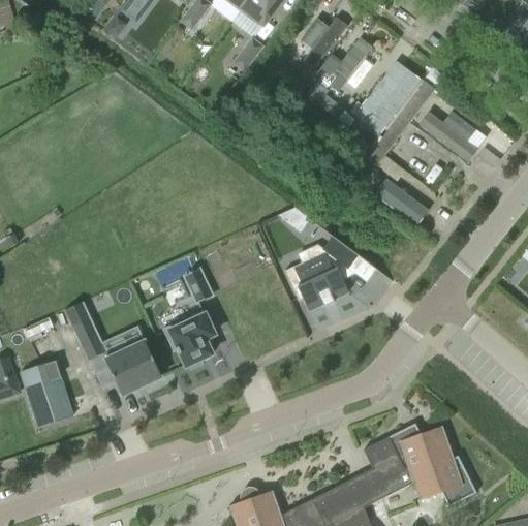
[(127,0),(123,8),(137,18),(148,1),(146,0),(127,0)]
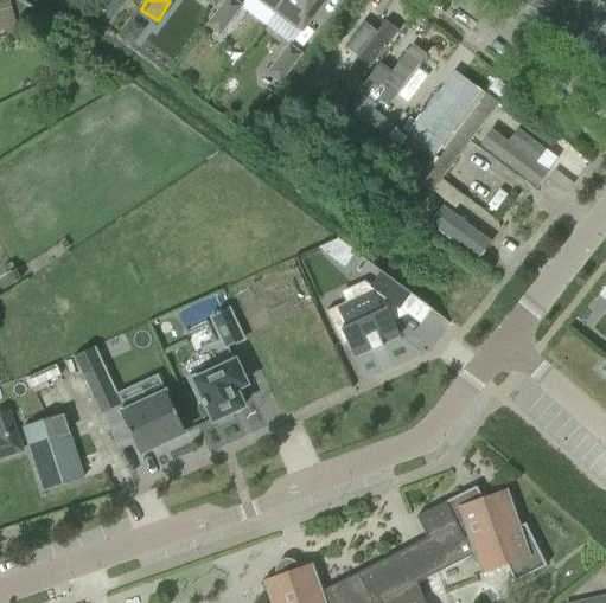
[(224,0),(206,23),(222,33),(244,4),(238,0),(224,0)]
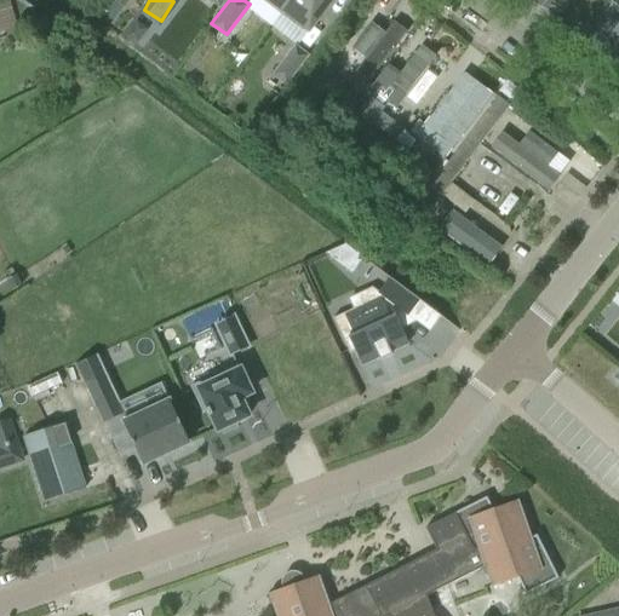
[(290,0),(284,9),(309,28),(331,0),(290,0)]
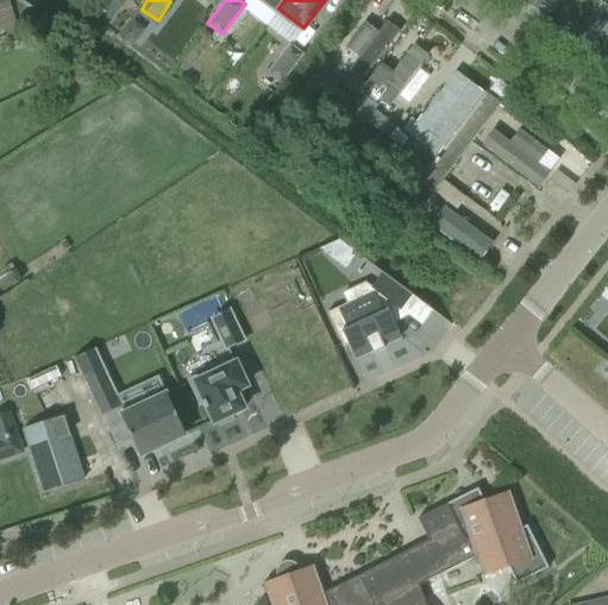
[(369,0),(359,14),(369,20),(383,0),(369,0)]
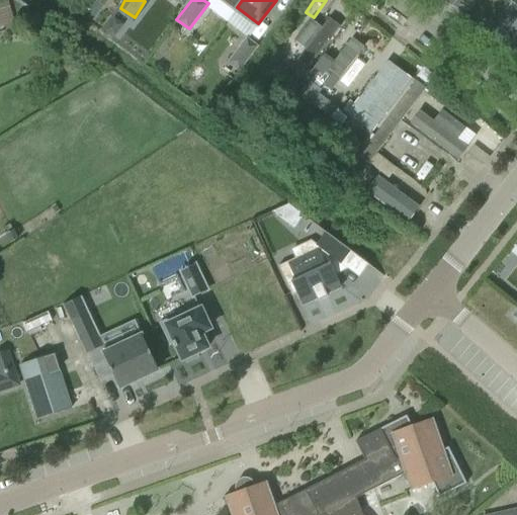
[(516,17),(515,16),(504,13),(502,16),(489,32),(516,53),(516,17)]
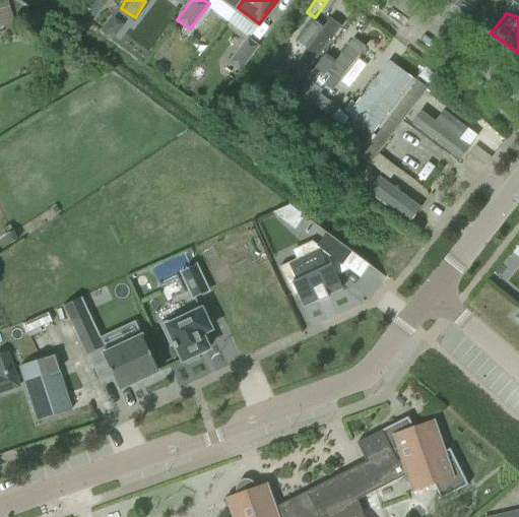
[(116,16),(107,28),(112,33),(121,20),(116,16)]
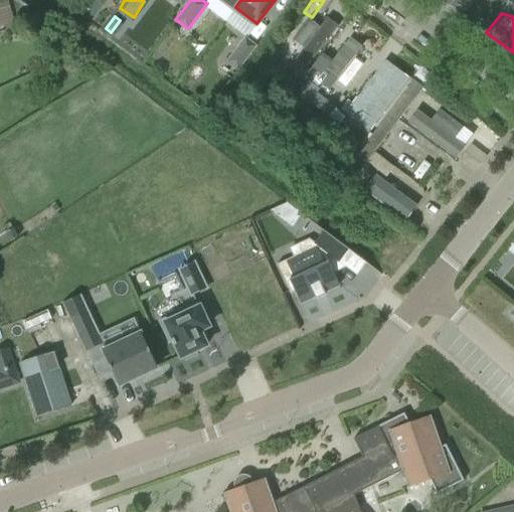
[(296,55),(308,64),(338,27),(326,18),(320,26),(307,17),(292,37),(303,45),(296,55)]
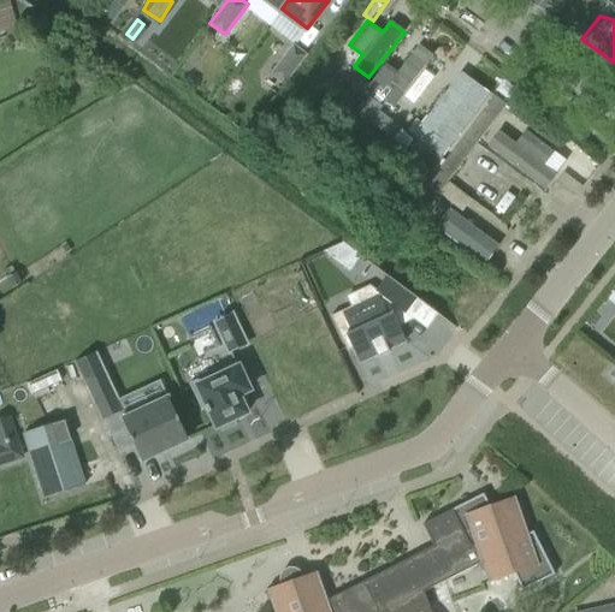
[(271,72),(285,83),(308,53),(294,42),(271,72)]
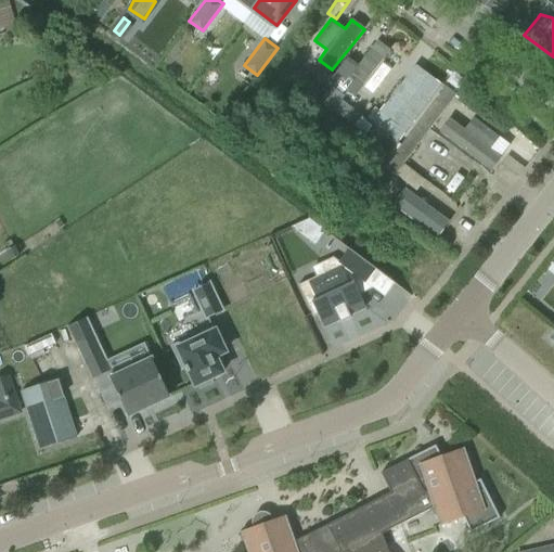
[(351,74),(363,82),(389,49),(377,39),(351,74)]
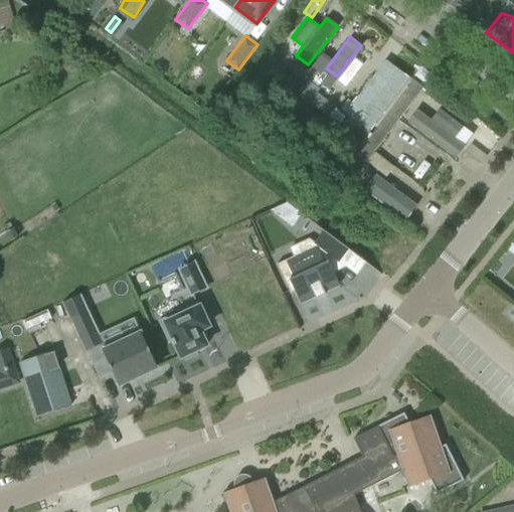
[(295,89),(302,79),(283,64),(276,74),(295,89)]
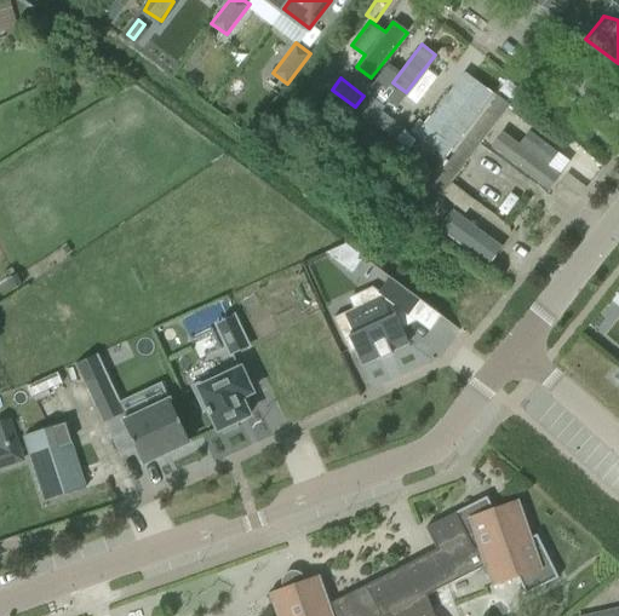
[(417,134),(446,156),(492,96),(479,85),(468,99),(452,87),(424,124),(417,134)]
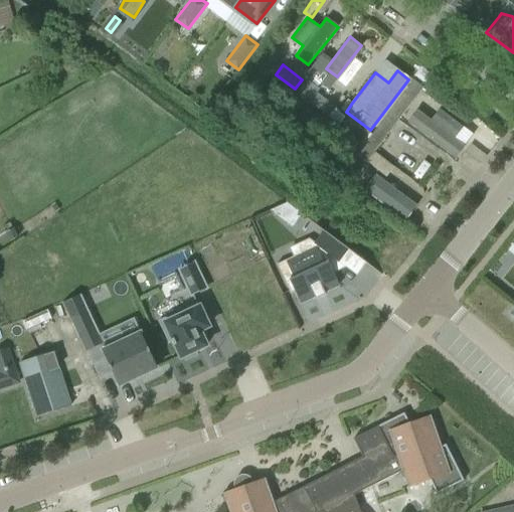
[(399,118),(413,99),(404,91),(389,111),(399,118)]
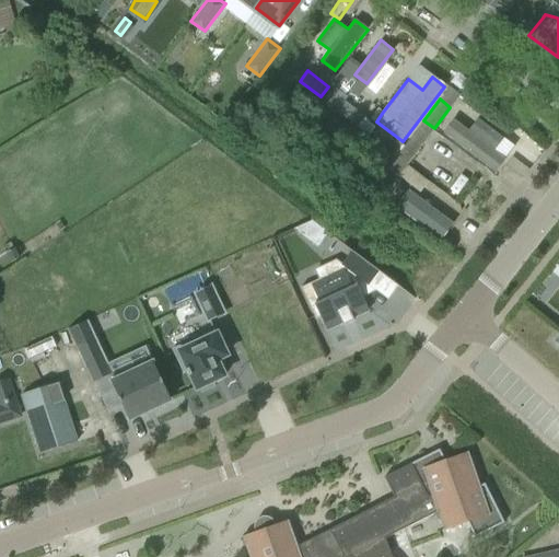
[(367,115),(346,100),(338,109),(359,126),(364,117),(367,115)]
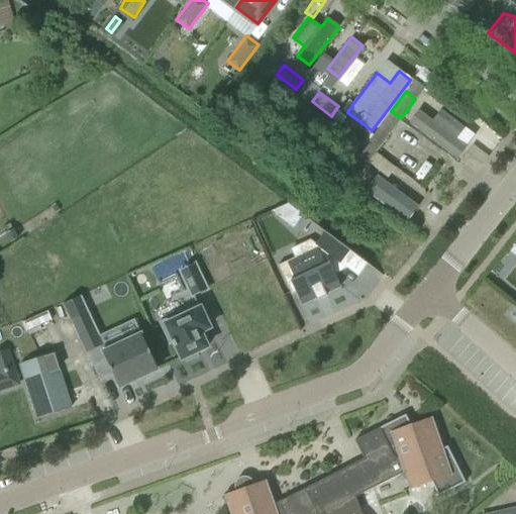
[(336,108),(331,116),(341,123),(346,116),(336,108)]
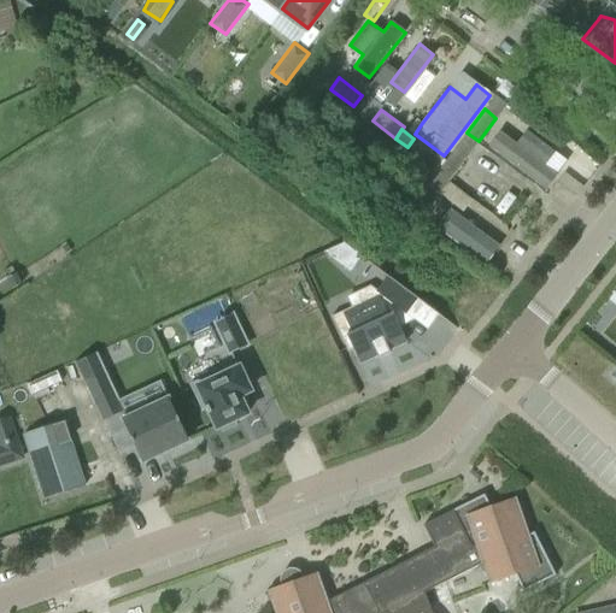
[(544,163),(555,149),(528,129),(517,142),(500,129),(488,145),(544,187),(556,171),(544,163)]
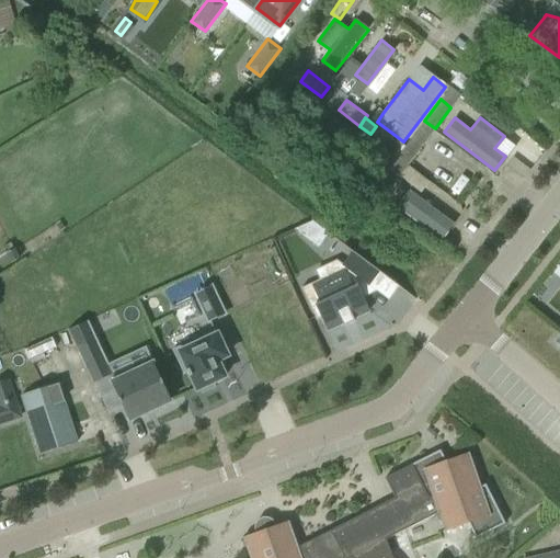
[(402,141),(381,126),(374,137),(393,152),(402,141)]
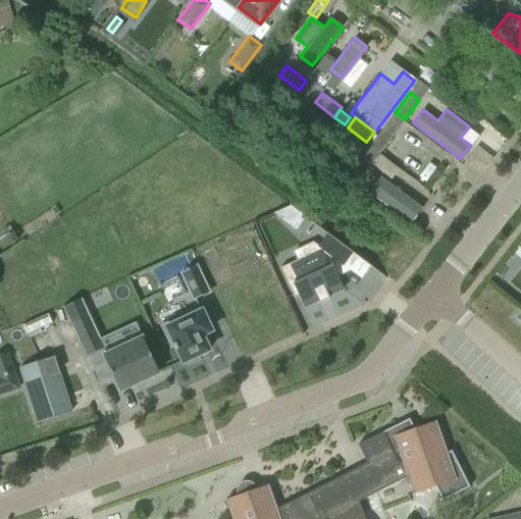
[(379,152),(394,133),(384,125),(370,145),(379,152)]
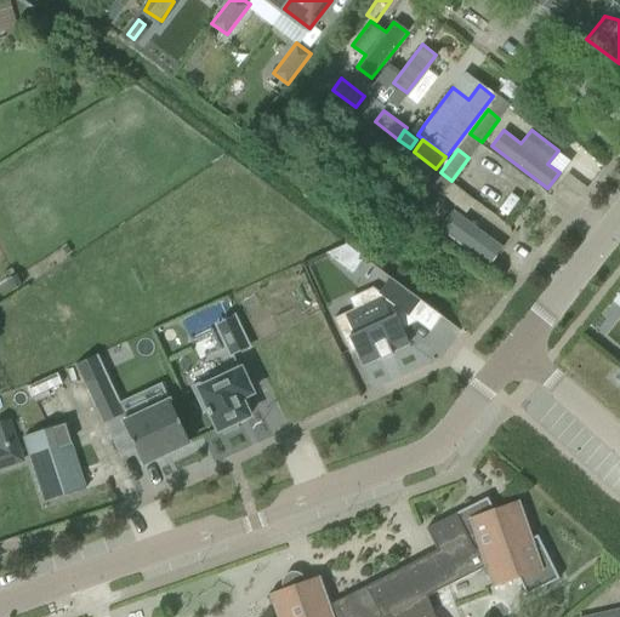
[(487,206),(519,226),(532,206),(500,187),(487,206)]
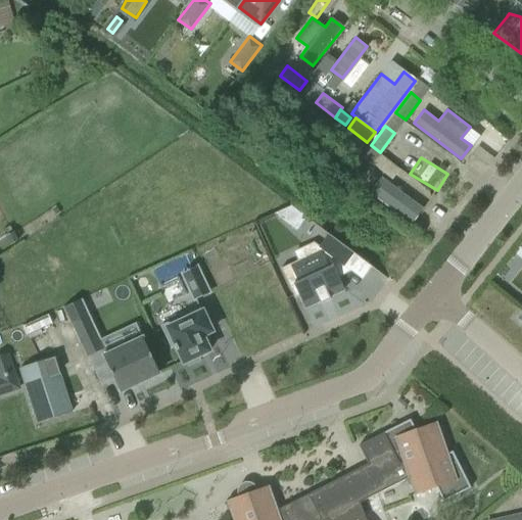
[(356,185),(370,166),(361,158),(346,178),(356,185)]
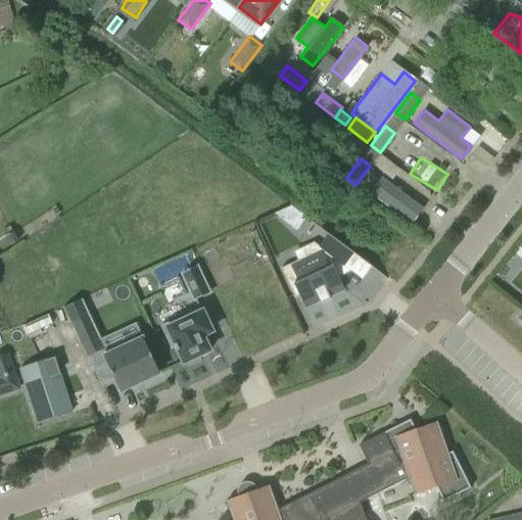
[(369,190),(412,221),(424,204),(381,173),(369,190)]
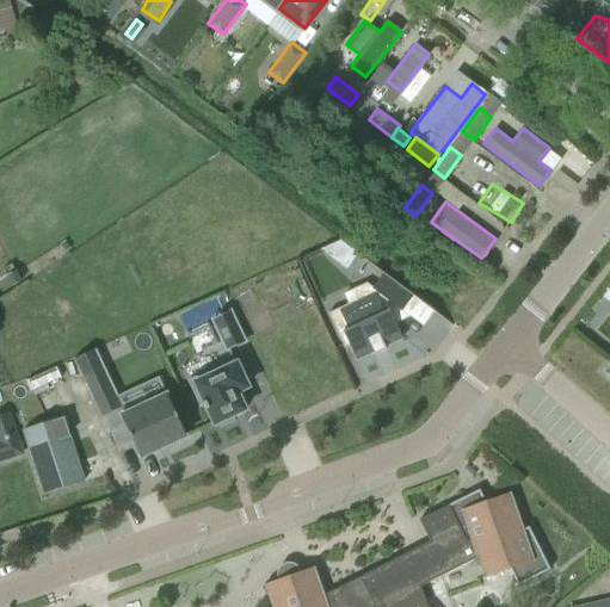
[(356,357),(374,348),(375,352),(387,346),(386,344),(402,335),(394,316),(400,308),(402,309),(414,293),(384,271),(373,286),(380,292),(374,298),(351,309),(349,302),(328,311),(345,345),(350,342),(356,357)]
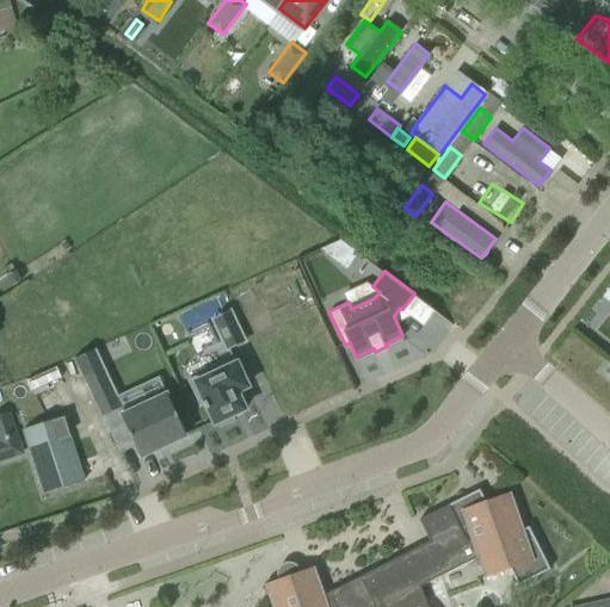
[(183,313),(190,327),(225,307),(216,293),(183,313)]
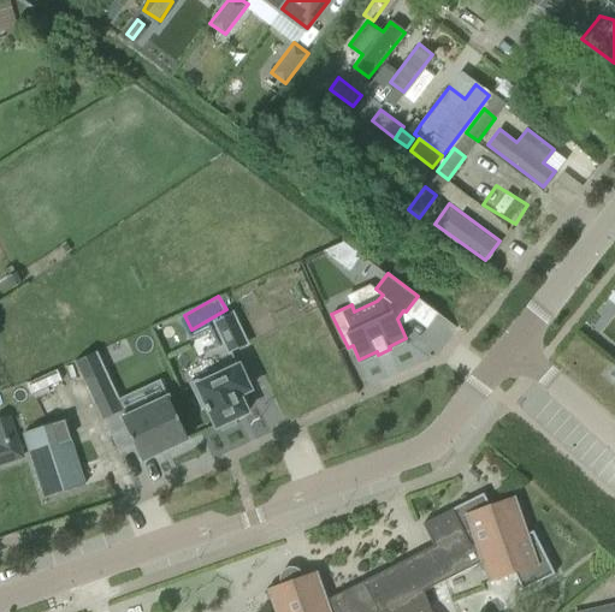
[(232,312),(216,320),(230,350),(247,342),(232,312)]
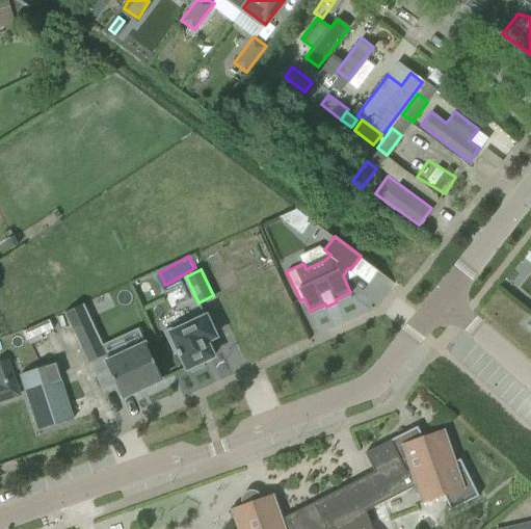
[(181,354),(187,367),(189,367),(191,371),(205,365),(203,360),(214,354),(207,340),(216,336),(205,311),(164,329),(175,352),(177,351),(179,355),(181,354)]
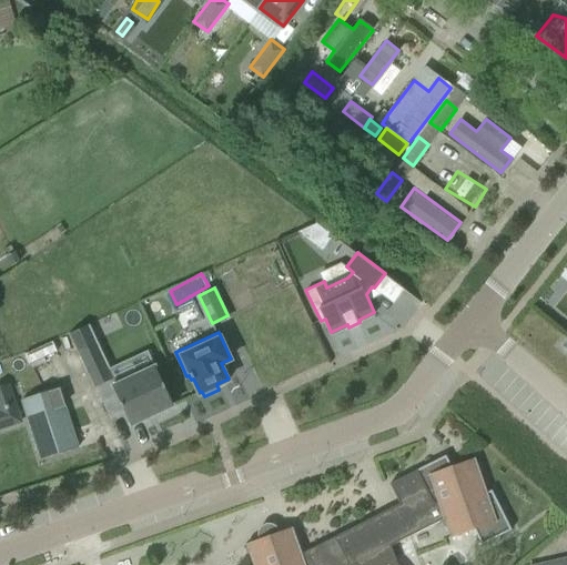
[(78,347),(97,387),(115,379),(97,339),(78,347)]
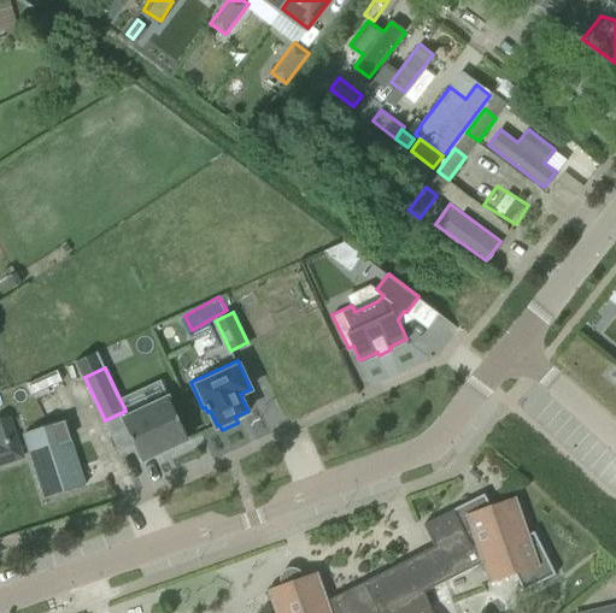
[(169,396),(123,418),(142,460),(188,438),(169,396)]
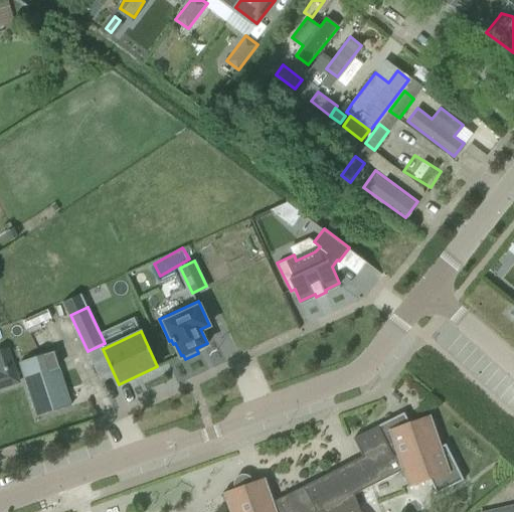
[(71,404),(53,349),(20,360),(38,414),(71,404)]
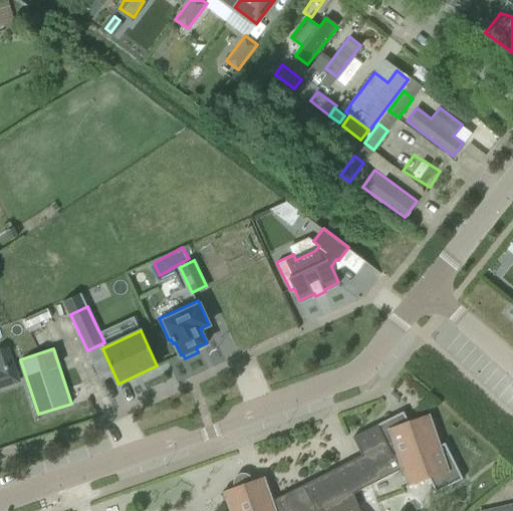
[(0,368),(0,386),(19,378),(14,364),(0,368)]
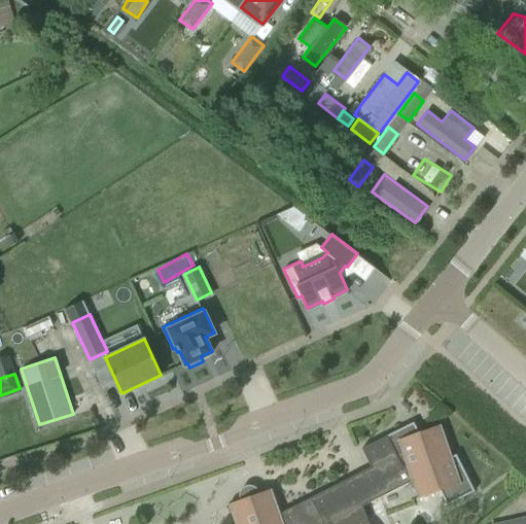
[(370,523),(362,504),(412,480),(418,497),(441,489),(448,503),(475,490),(456,453),(452,455),(442,423),(419,431),(414,421),(378,439),(362,447),(372,465),(366,467),(321,491),(280,512),(272,487),(260,491),(258,489),(258,488),(257,487),(256,487),(256,486),(255,485),(254,485),(253,484),(252,484),(251,484),(250,484),(248,484),(247,484),(246,484),(245,485),(244,485),(243,486),(243,487),(242,487),(241,488),(241,489),(240,490),(240,491),(240,492),(239,493),(239,494),(240,496),(240,497),(240,498),(241,499),(229,503),(236,523),(372,523),(371,522),(370,523)]
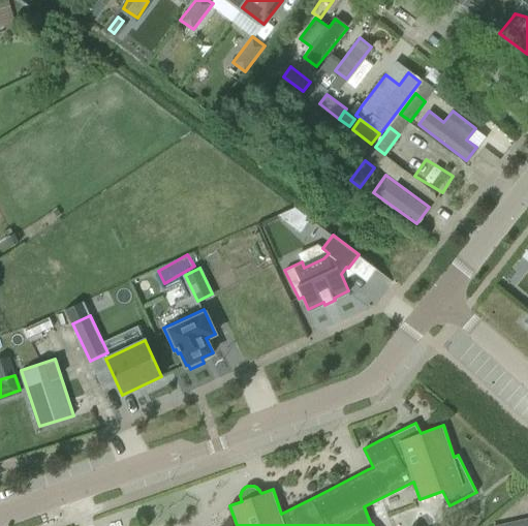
[(527,517),(491,525),(527,525),(527,517)]
